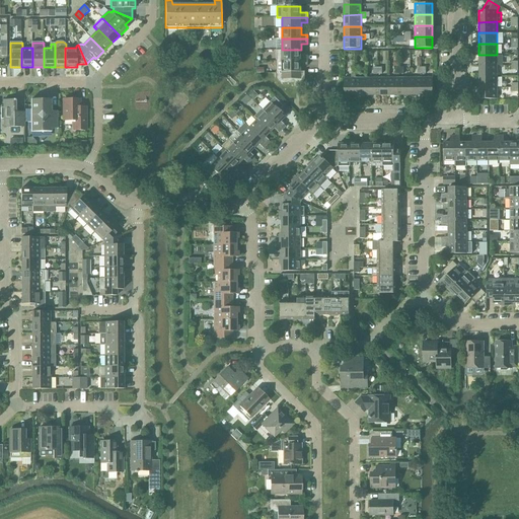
[(282,50),(276,50),(277,61),(308,61),(308,56),(301,56),(301,50),(282,50)]
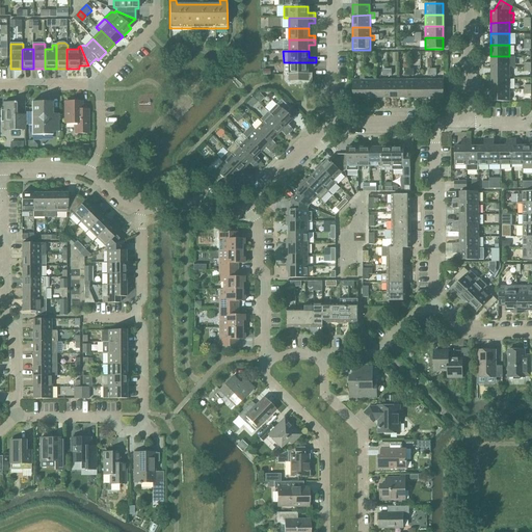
[(509,56),(490,56),(491,68),(509,68),(509,56)]
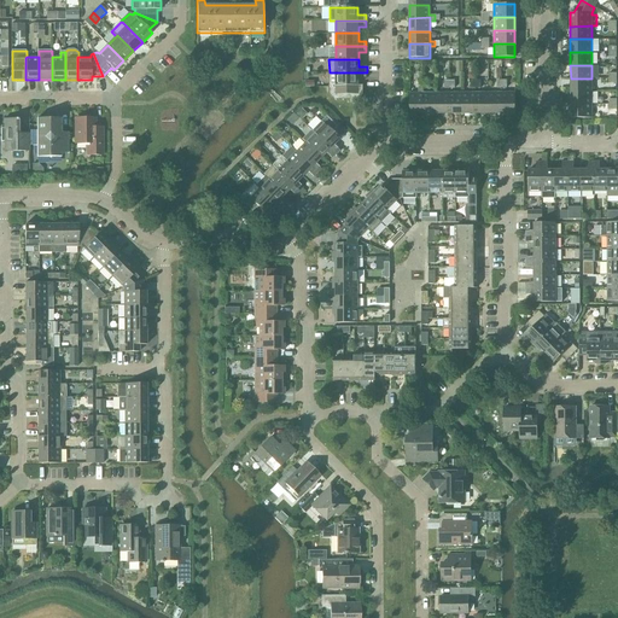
[(330,86),(359,86),(359,79),(367,79),(367,73),(330,73),(330,86)]
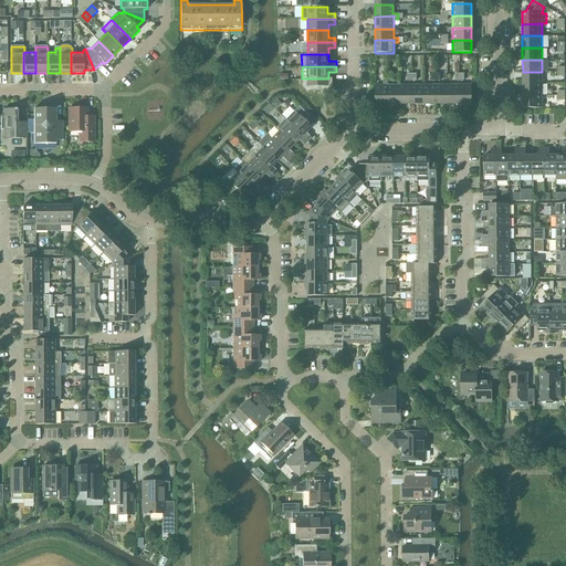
[(542,72),(523,72),(523,84),(542,84),(542,72)]
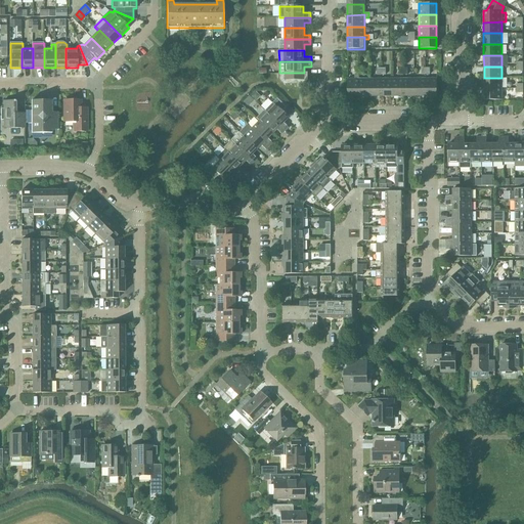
[(358,79),(360,79),(360,75),(358,75),(358,69),(354,69),(354,79),(347,79),(348,97),(359,96),(358,79)]
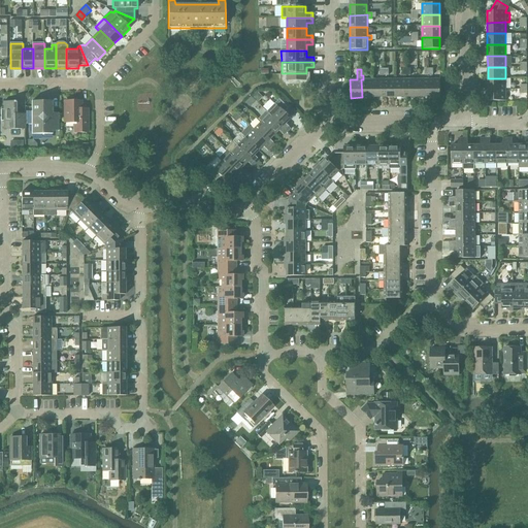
[(286,86),(304,86),(310,86),(310,73),(306,73),(282,73),(282,81),(286,86)]
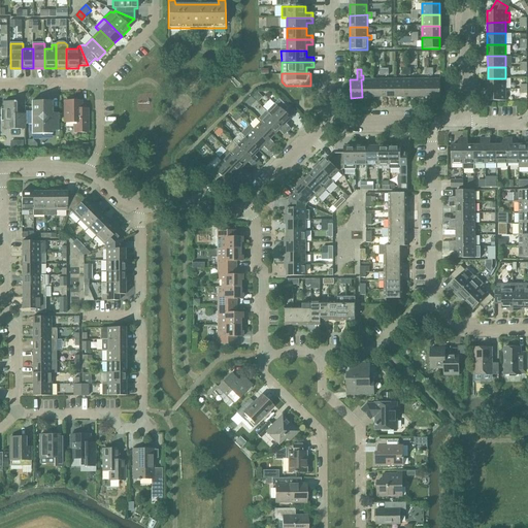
[(417,79),(418,97),(428,97),(428,78),(417,79)]
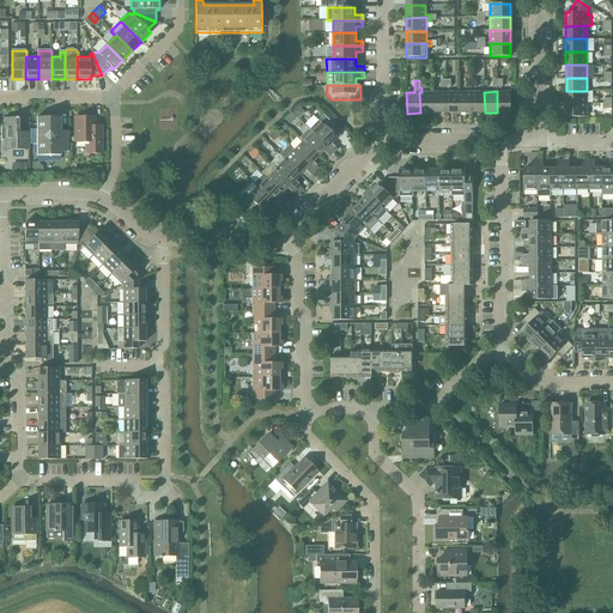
[(510,113),(510,91),(497,91),(497,113),(510,113)]
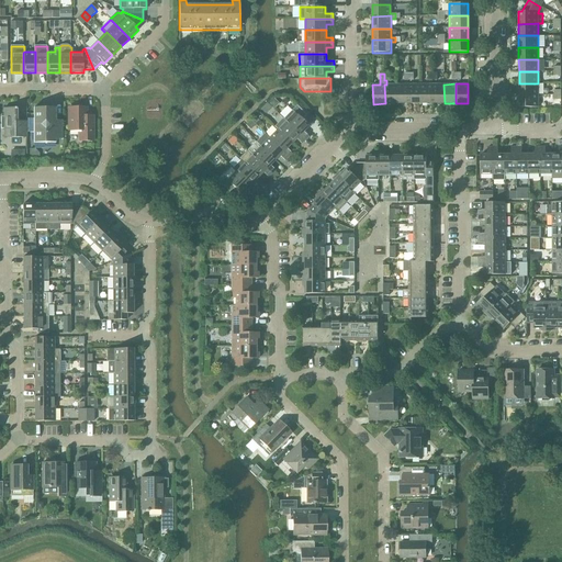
[(538,83),(519,83),(519,94),(538,94),(538,83)]
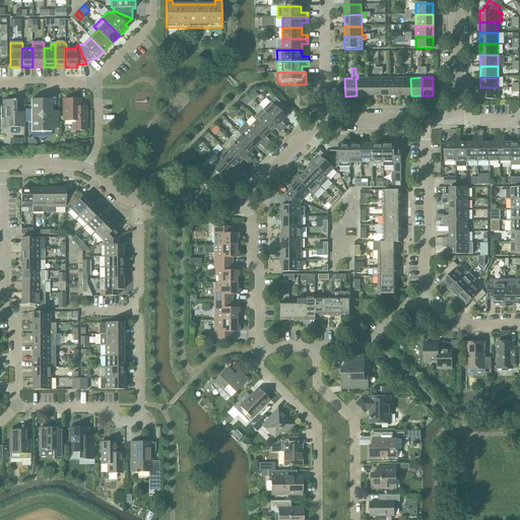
[(367,78),(358,78),(355,78),(356,95),(367,95),(367,78)]
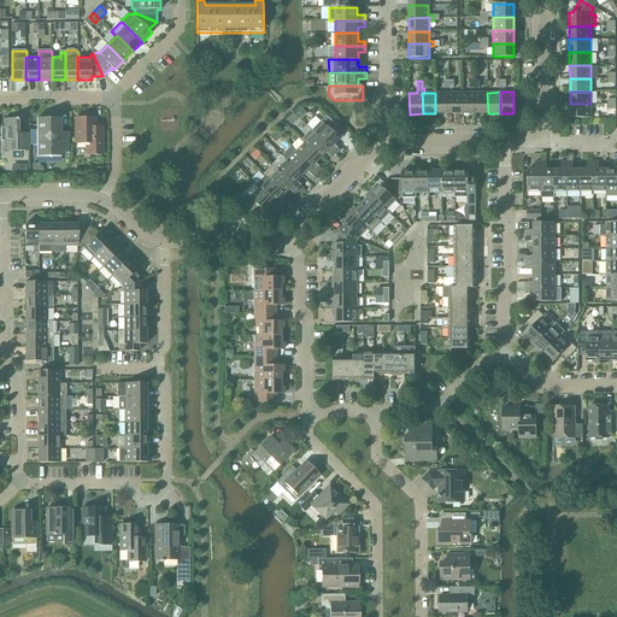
[(435,93),(435,113),(448,113),(448,93),(435,93)]
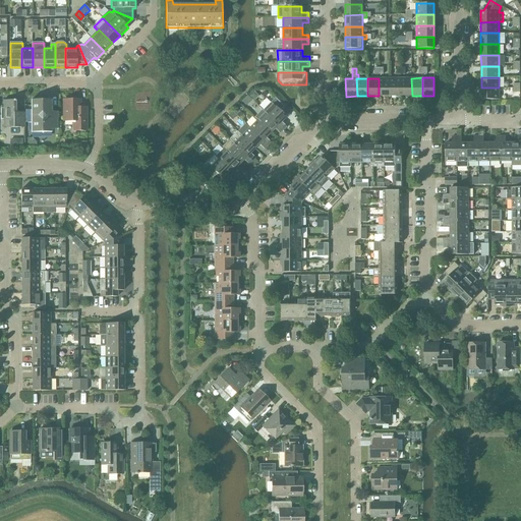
[(379,78),(379,96),(390,96),(390,78),(379,78)]
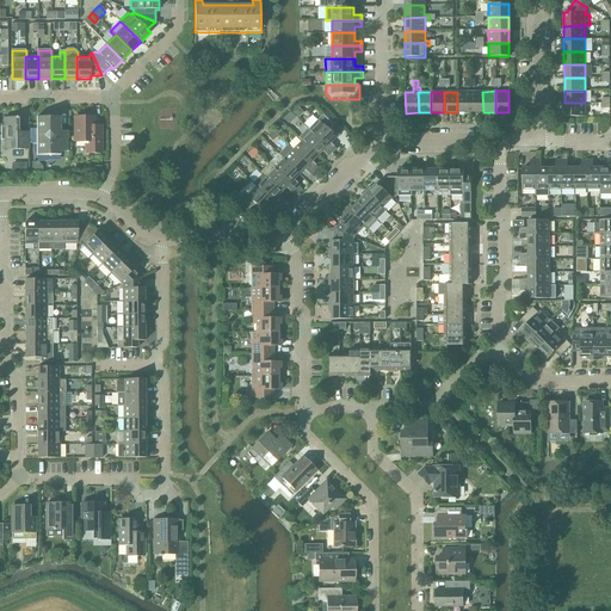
[(457,92),(457,112),(470,112),(470,92),(457,92)]
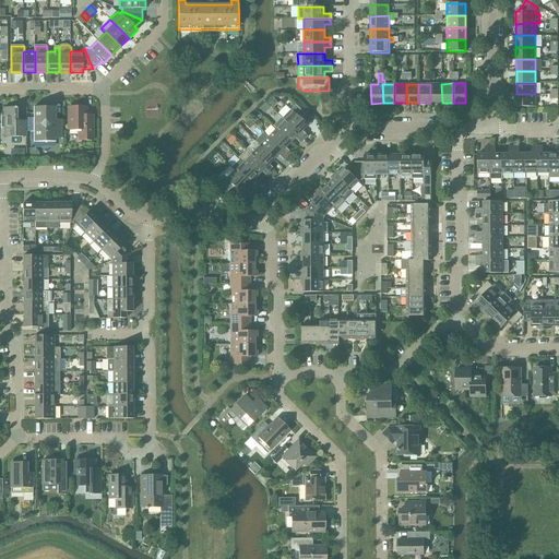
[(430,84),(430,103),(442,103),(441,84),(430,84)]
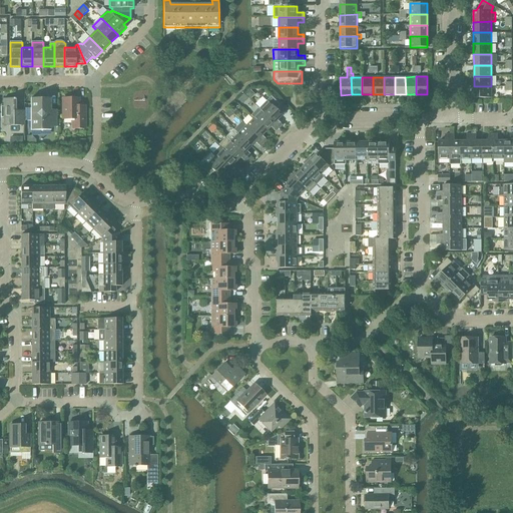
[(491,86),(474,86),(474,97),(491,97),(491,86)]
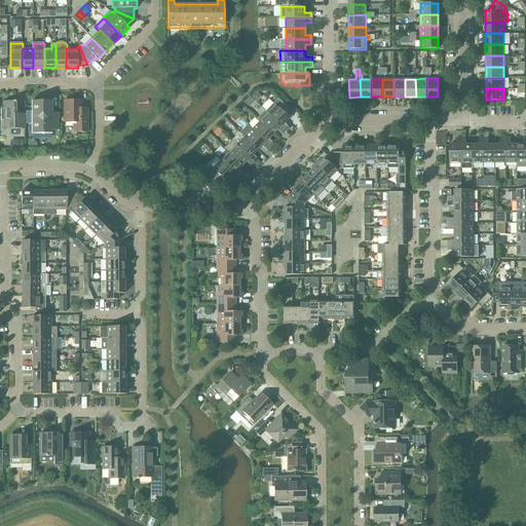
[(265,111),(267,113),(286,130),(289,127),(284,123),(289,118),(282,112),(287,107),(277,99),(265,111)]
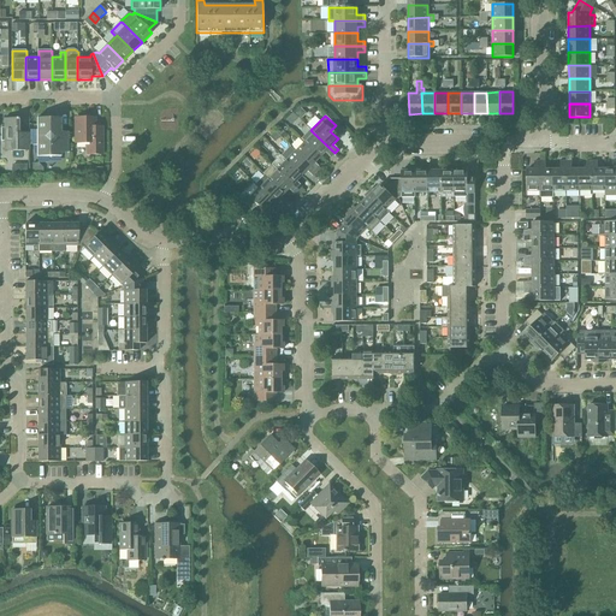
[(5,150),(13,150),(30,150),(30,134),(19,134),(19,118),(5,118),(5,150)]
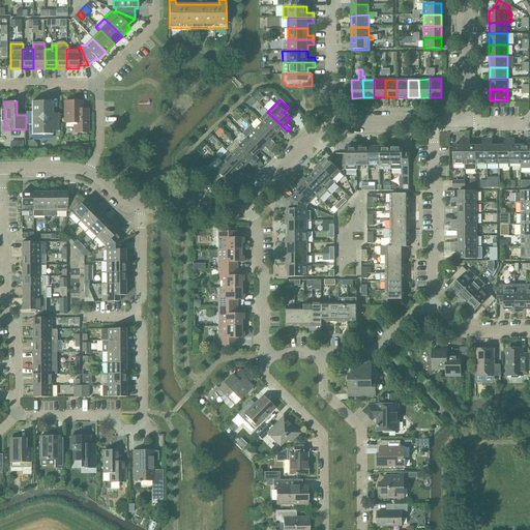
[(53,131),(59,131),(59,114),(53,114),(47,108),(50,106),(48,105),(48,101),(32,101),(32,135),(53,135),(53,131)]
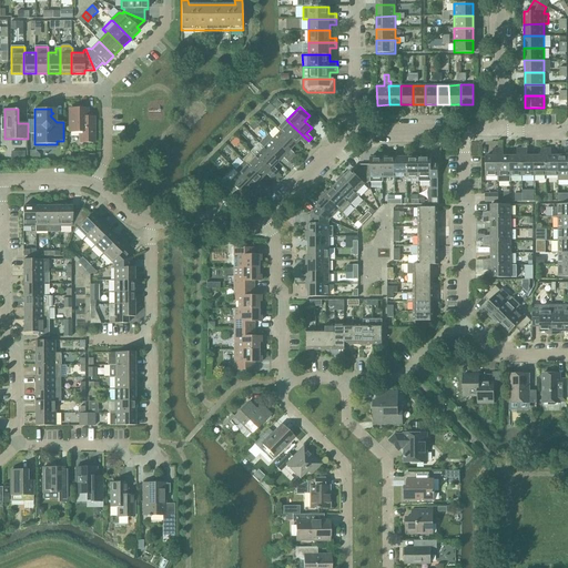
[(81,143),(94,143),(94,129),(88,129),(88,109),(70,109),(70,132),(79,132),(81,134),(81,143)]
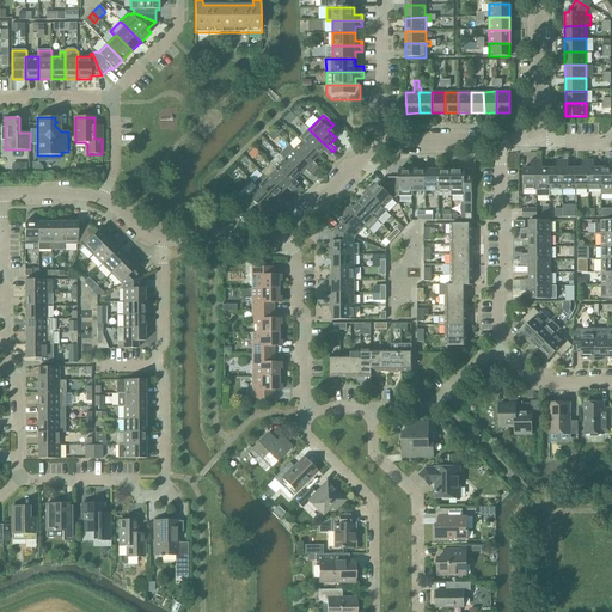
[(274,132),(268,136),(274,141),(279,136),(274,132)]
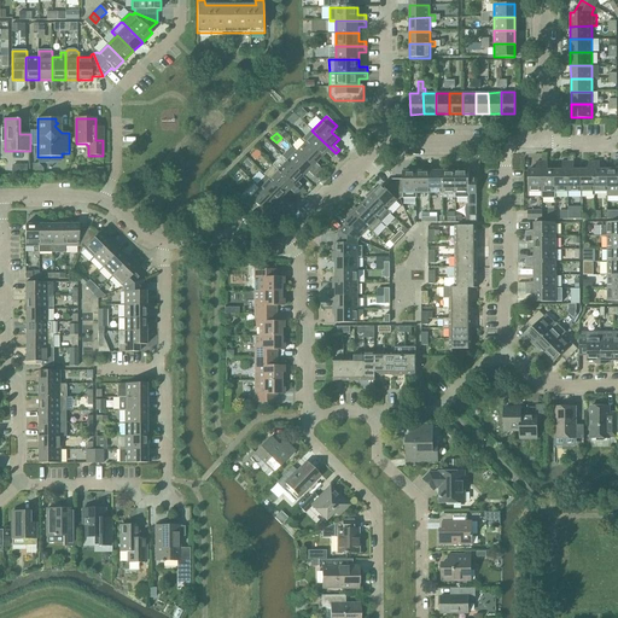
[(305,143),(321,158),(326,152),(331,158),(336,153),(314,133),(305,143)]
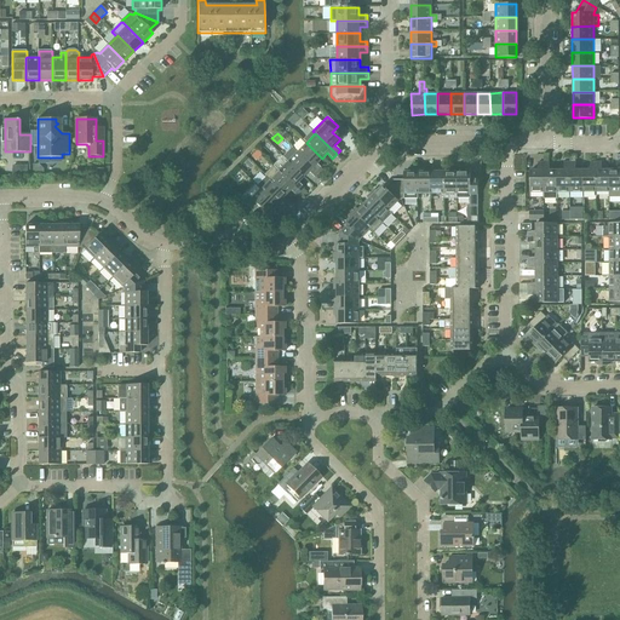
[(297,153),(319,173),(322,168),(316,164),(322,159),(306,143),(297,153)]
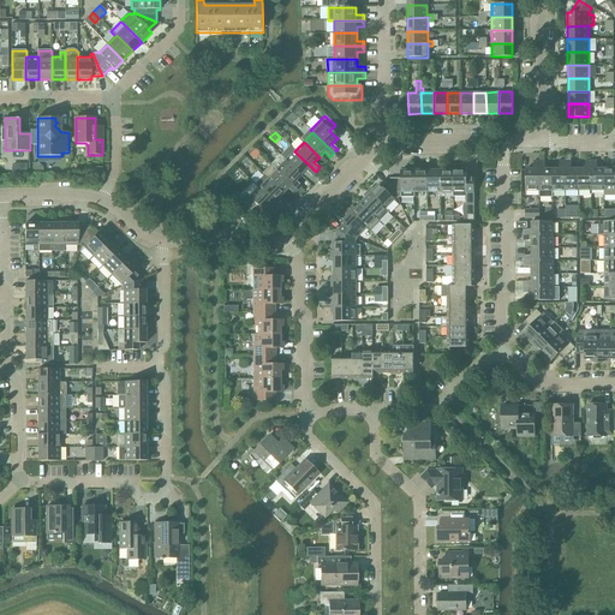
[(249,156),(254,160),(260,154),(256,149),(249,156)]
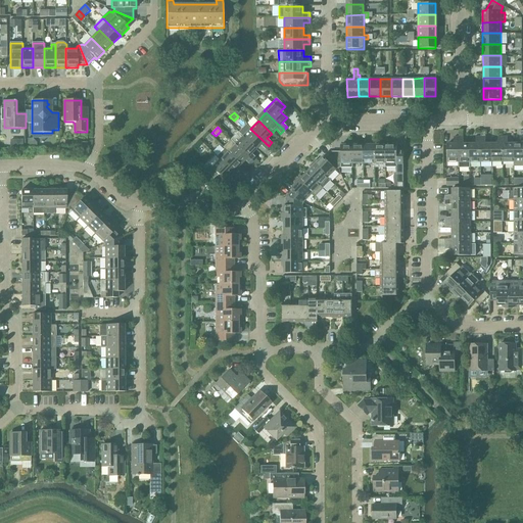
[(250,129),(243,136),(255,149),(260,145),(265,149),(269,146),(250,129)]
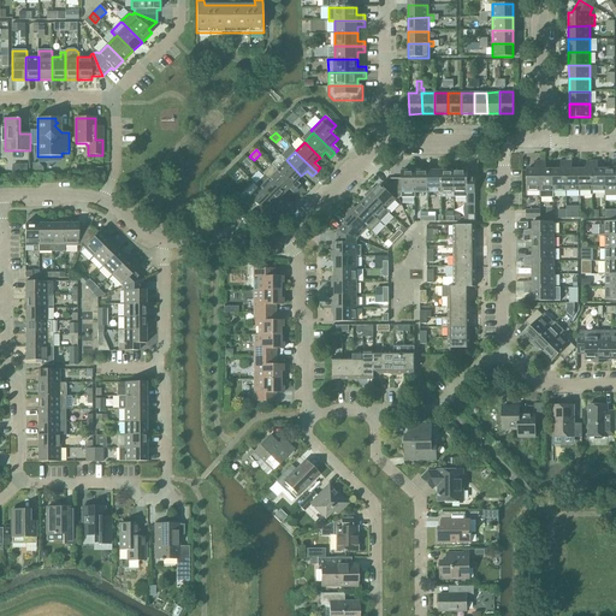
[(271,165),(297,190),(302,187),(296,181),(301,176),(286,160),(280,155),(271,165)]
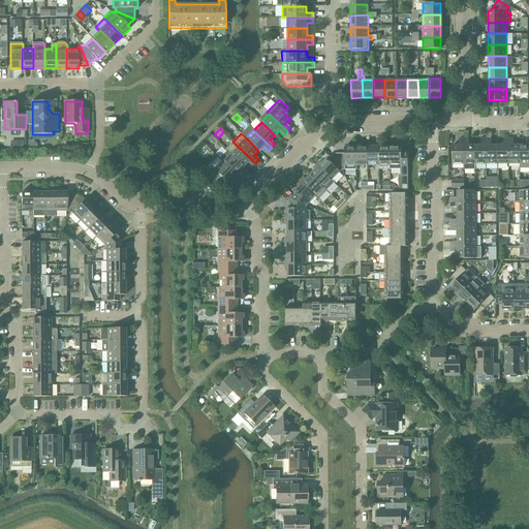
[(528,163),(528,137),(526,138),(526,145),(520,145),(520,163),(528,163)]
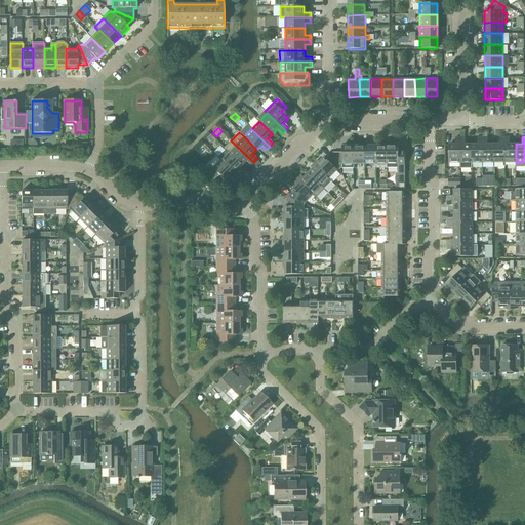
[(460,163),(459,137),(455,137),(455,145),(448,145),(449,163),(460,163)]
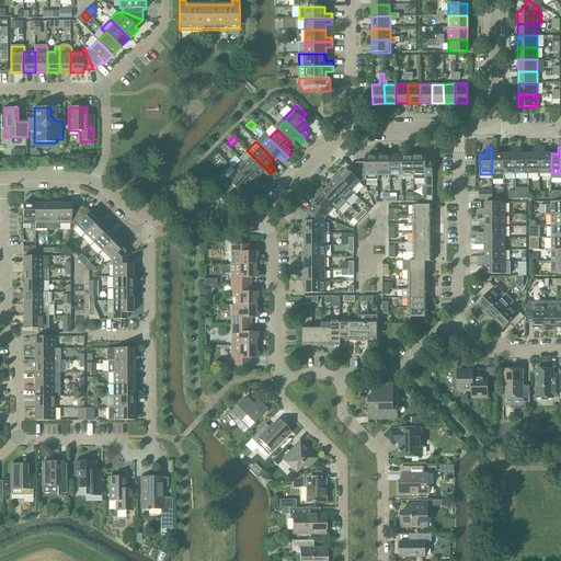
[(504,174),(504,153),(496,155),(496,147),(491,147),(492,174),(504,174)]
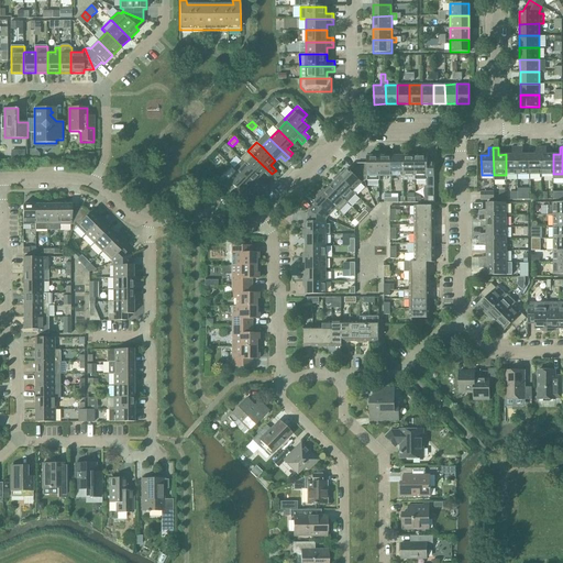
[(518,174),(517,147),(512,147),(512,154),(506,154),(506,175),(518,174)]
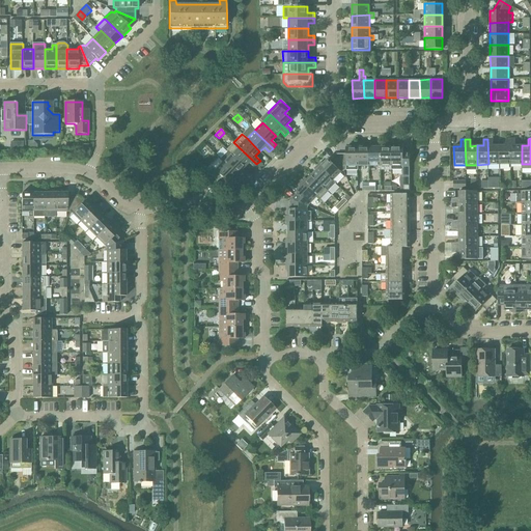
[(487,139),(488,164),(499,164),(499,145),(493,145),(493,139),(487,139)]
